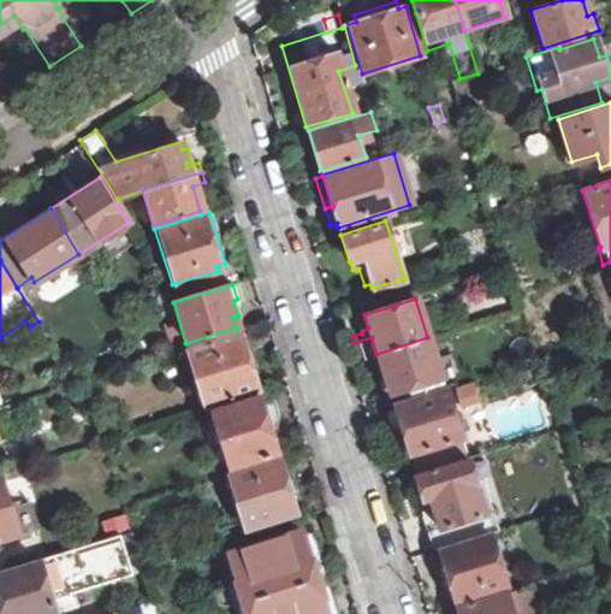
[(365,314),(357,317),(362,331),(368,328),(365,314)]
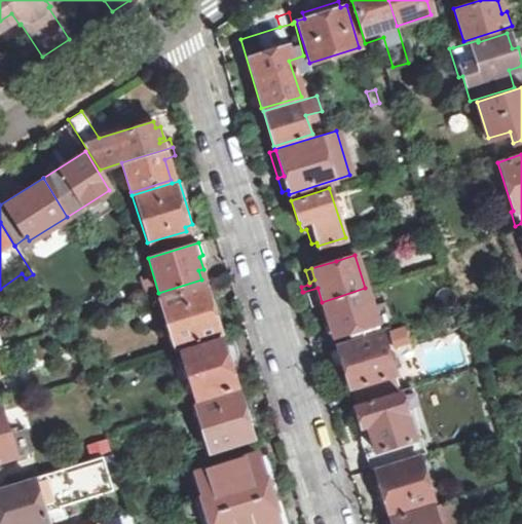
[(202,285),(212,312),(216,310),(218,310),(209,283),(202,285)]
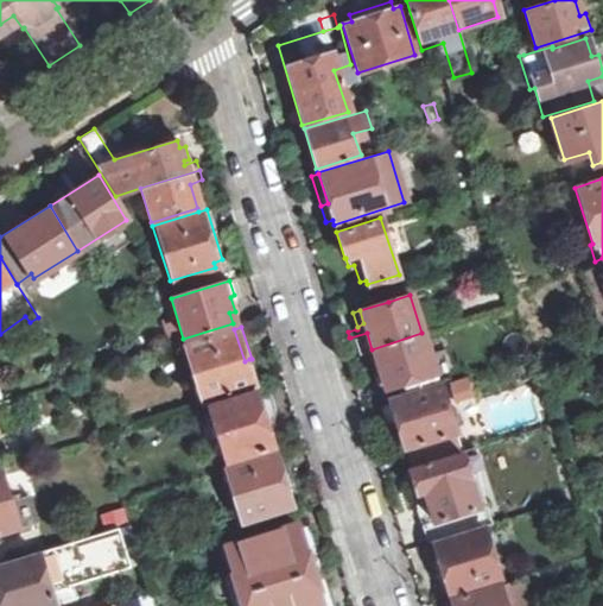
[(234,329),(183,345),(202,401),(252,385),(249,378),(255,377),(249,359),(245,361),(234,329)]
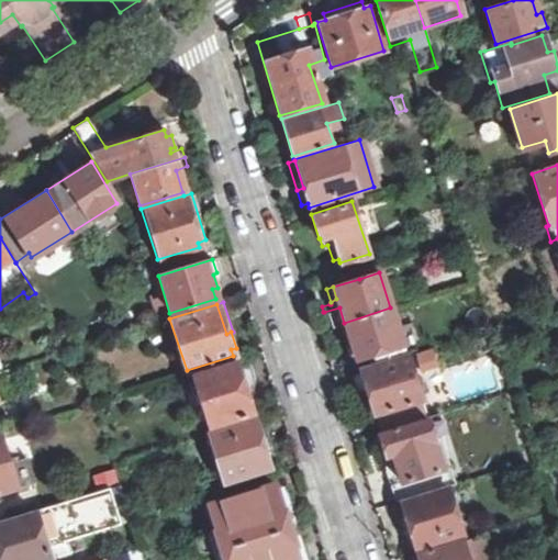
[(344,323),(347,333),(342,334),(341,334),(341,336),(345,348),(345,349),(352,347),(357,365),(372,359),(374,361),(404,353),(390,308),(344,323)]
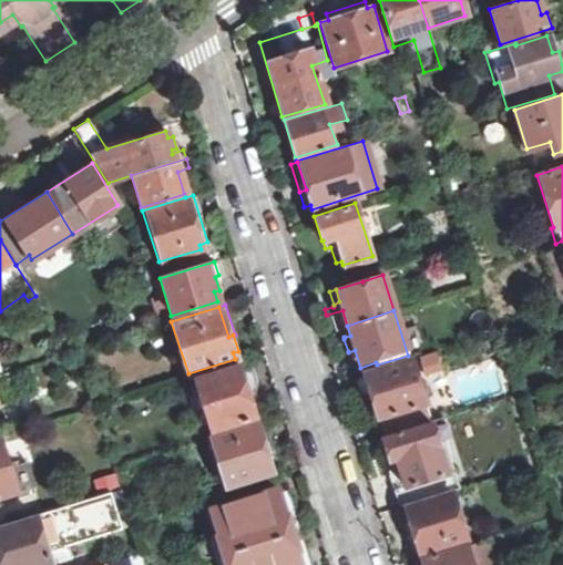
[(422,376),(440,370),(433,348),(415,353),(422,376)]
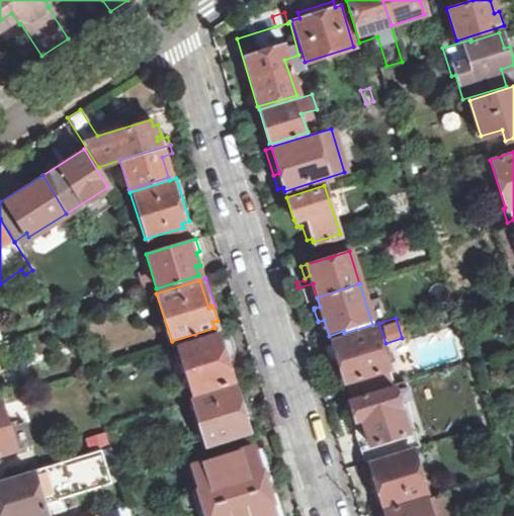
[(323,338),(329,336),(324,320),(318,322),(323,338)]
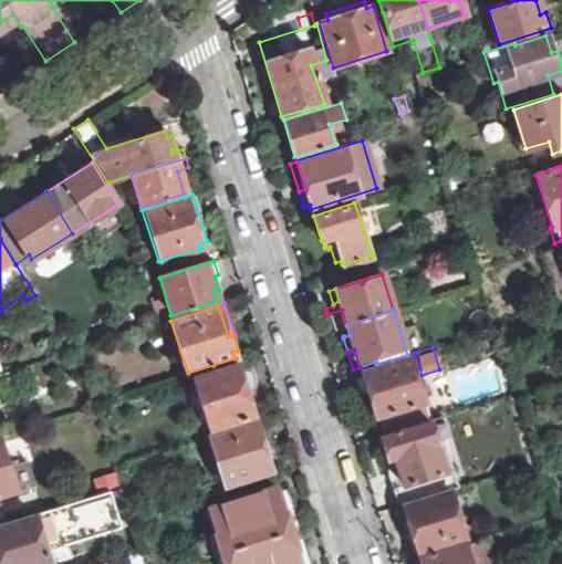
[(380,432),(428,417),(409,357),(361,373),(367,392),(362,394),(360,394),(365,409),(366,409),(373,408),(380,432)]
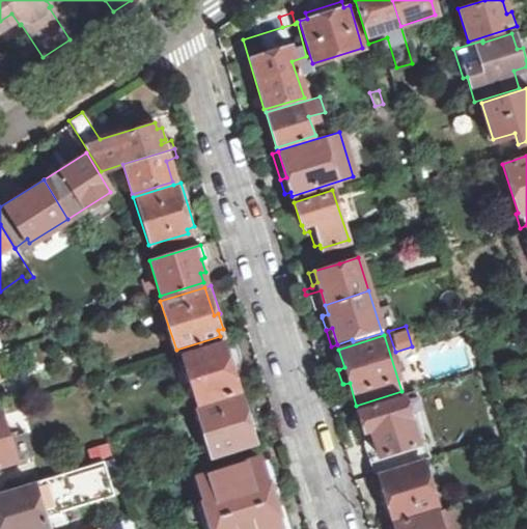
[(181,354),(196,402),(237,390),(234,384),(240,382),(241,382),(236,367),(237,367),(233,359),(236,358),(230,338),(181,354)]
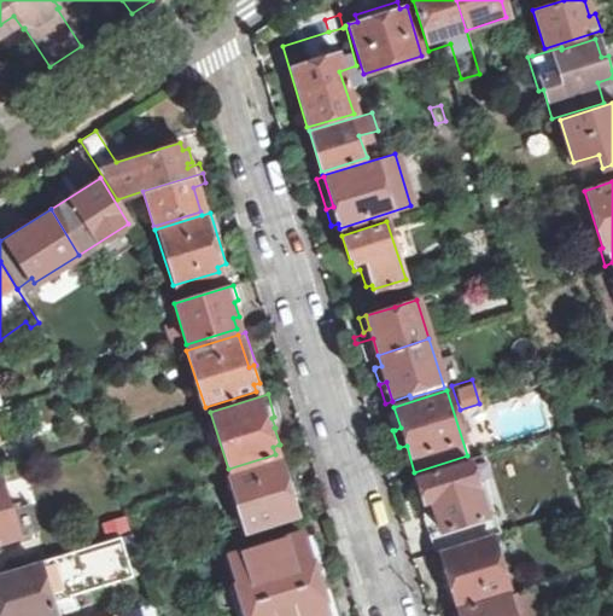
[(393,407),(386,410),(384,413),(389,426),(392,430),(395,430),(401,428),(393,407)]
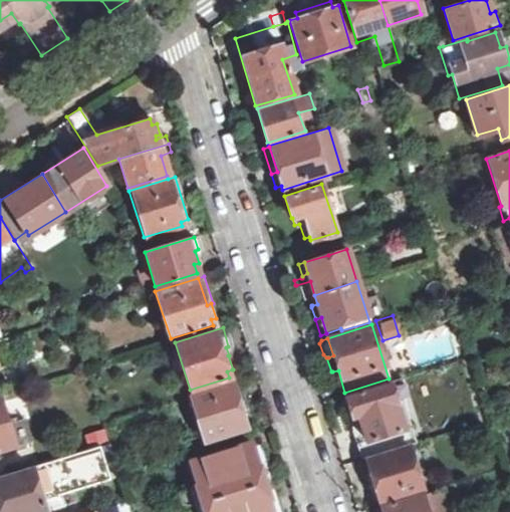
[(77,346),(75,339),(65,342),(68,349),(77,346)]
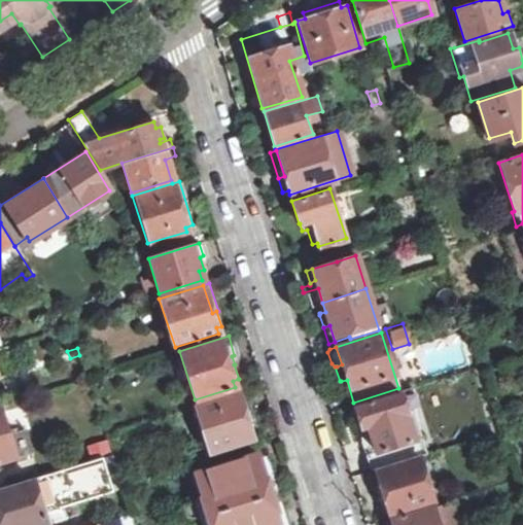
[(197,405),(211,451),(251,439),(249,433),(255,431),(250,417),(252,416),(243,390),(197,405)]
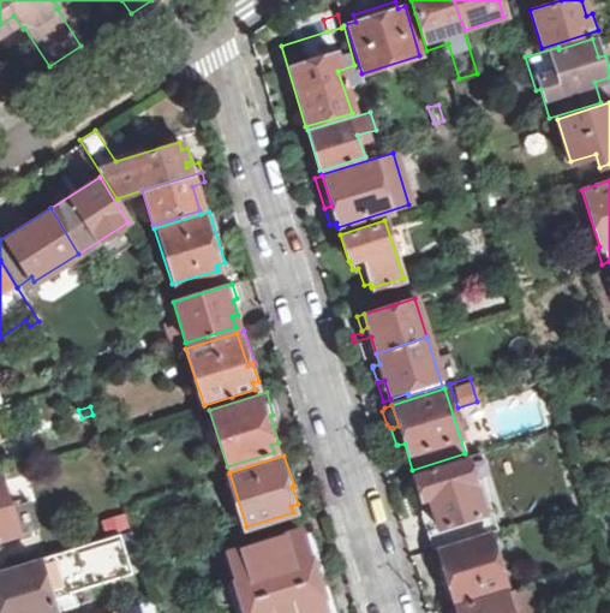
[(429,547),(486,530),(466,458),(413,474),(416,482),(422,500),(426,498),(436,525),(423,529),(425,533),(429,545),(429,547)]
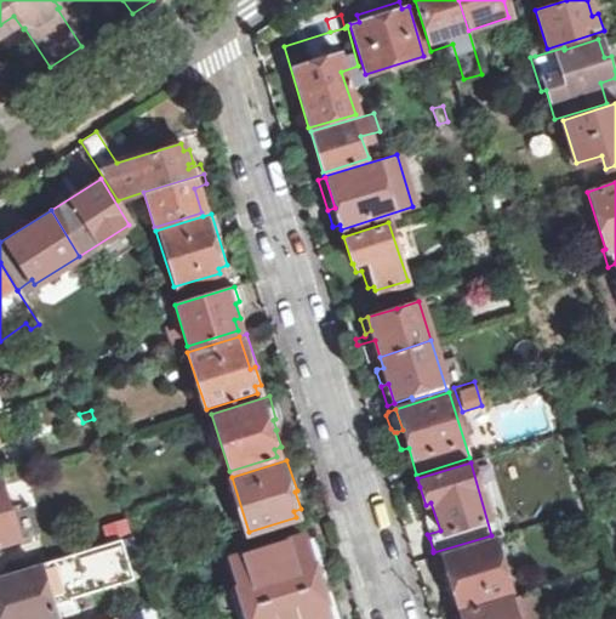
[(440,531),(431,503),(426,505),(420,487),(414,488),(418,506),(427,534),(440,531)]
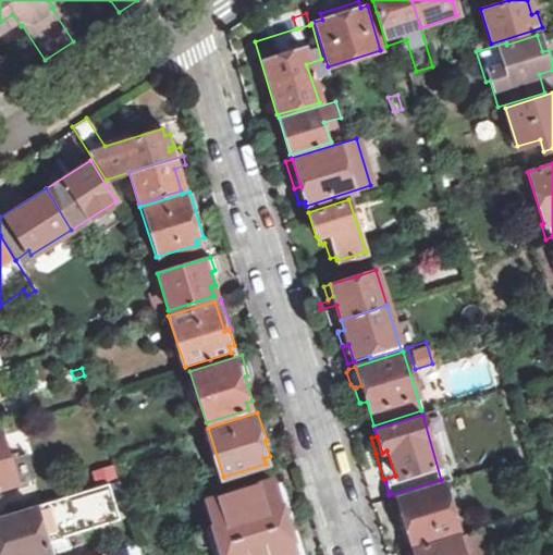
[(0,486),(14,483),(0,438),(0,486)]
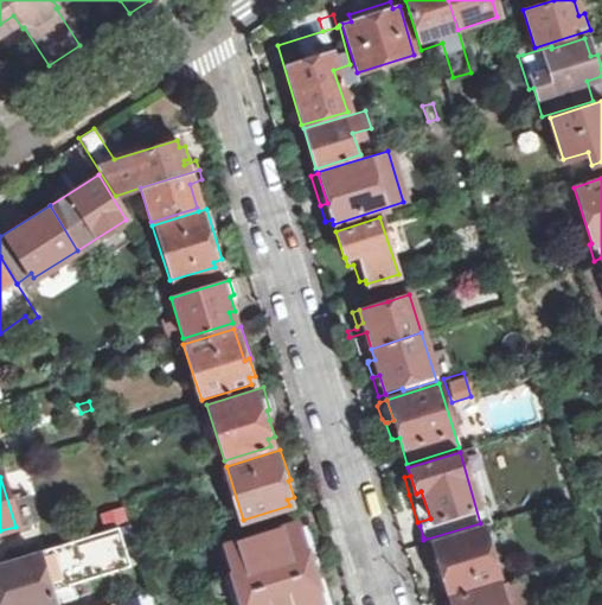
[(119,497),(128,522),(134,521),(126,495),(119,497)]
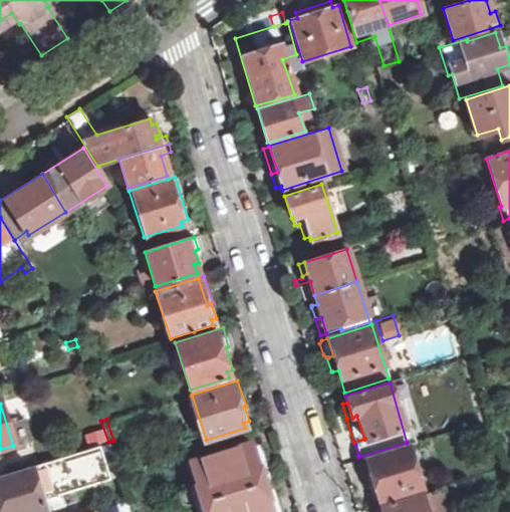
[(271,479),(259,441),(250,444),(249,442),(190,462),(191,464),(185,466),(192,488),(189,489),(194,503),(271,480),(271,479)]
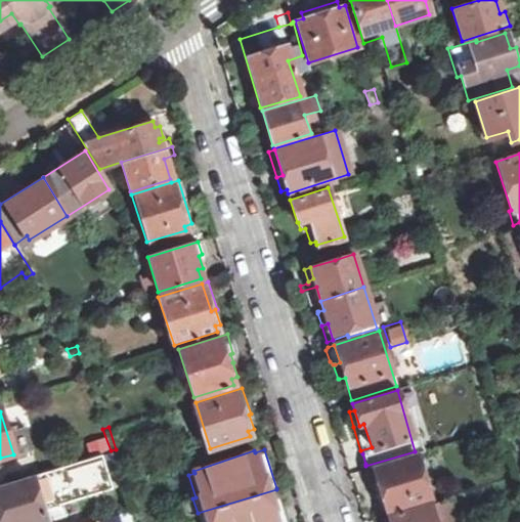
[(0,521),(39,521),(42,521),(39,509),(120,484),(111,450),(0,484),(0,521)]
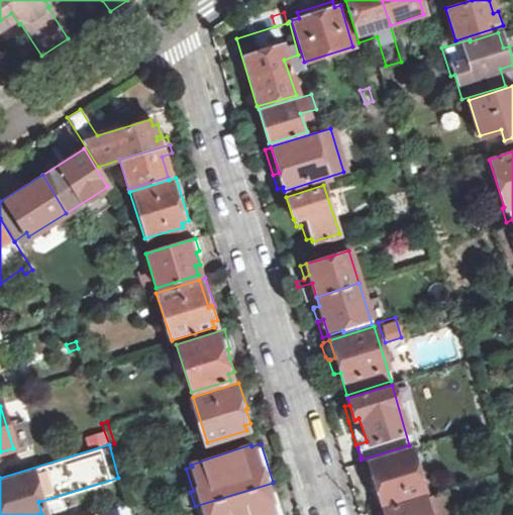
[(407,498),(411,497),(410,494),(422,490),(410,448),(368,460),(368,461),(379,499),(380,503),(406,496),(407,498)]
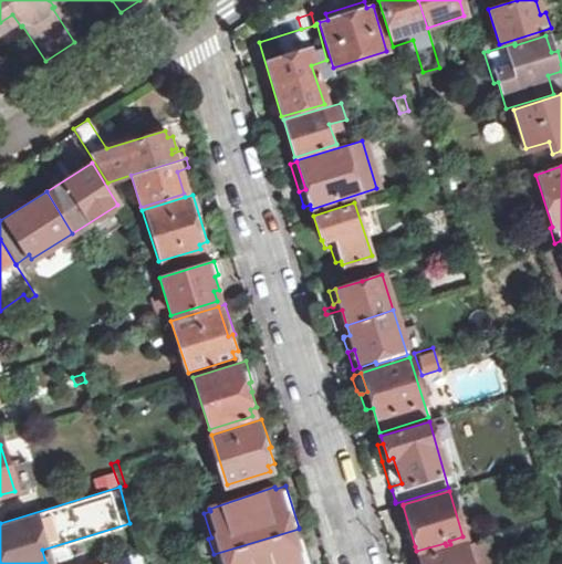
[(403,505),(394,509),(402,535),(403,535),(406,546),(407,549),(408,549),(415,546),(403,505)]
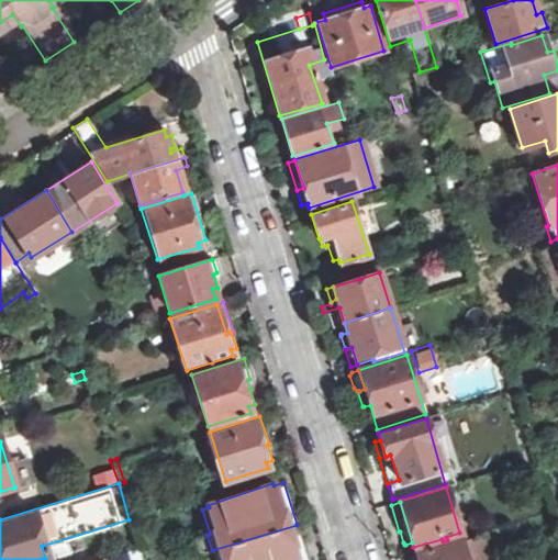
[(308,559),(297,524),(297,525),(212,550),(214,559),(308,559)]
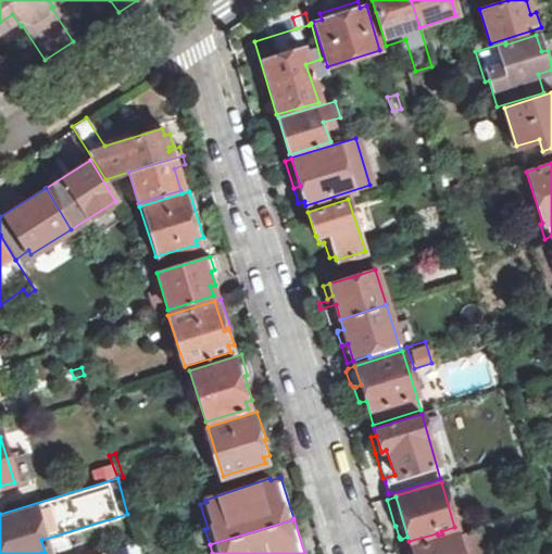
[(411,546),(413,553),(461,553),(454,533),(411,546)]
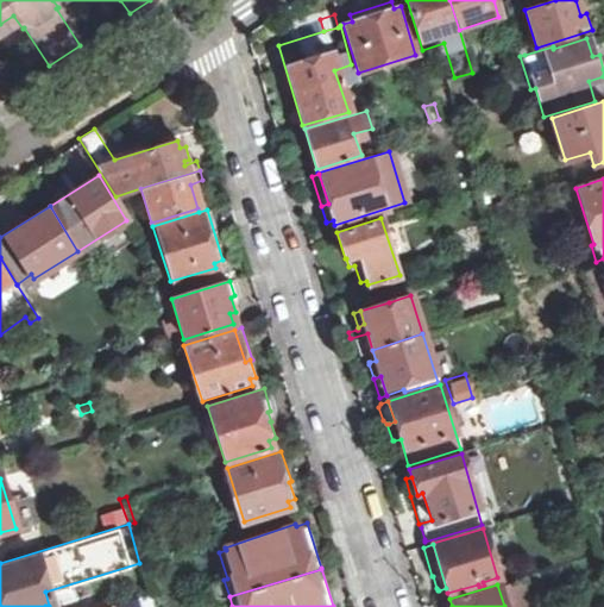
[(152,606),(149,593),(137,596),(139,606),(152,606)]
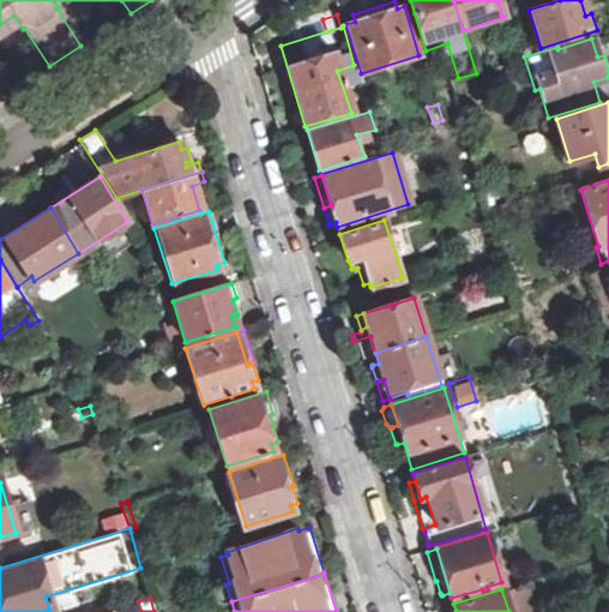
[(112,611),(140,611),(138,601),(112,610),(112,611)]
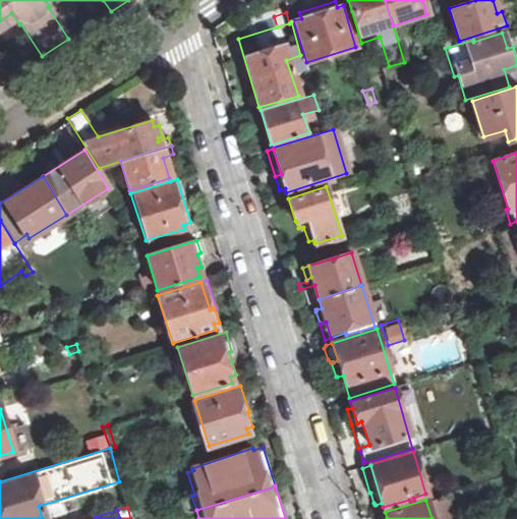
All buildings are outlined.
